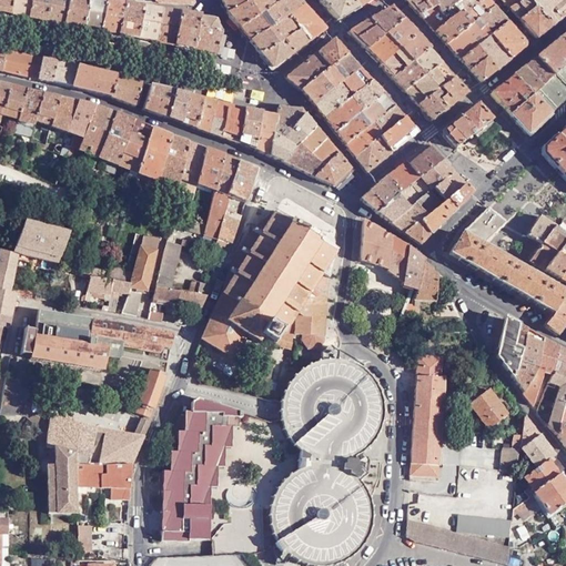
[(0,0),(0,9),(11,12),(13,0),(0,0)]
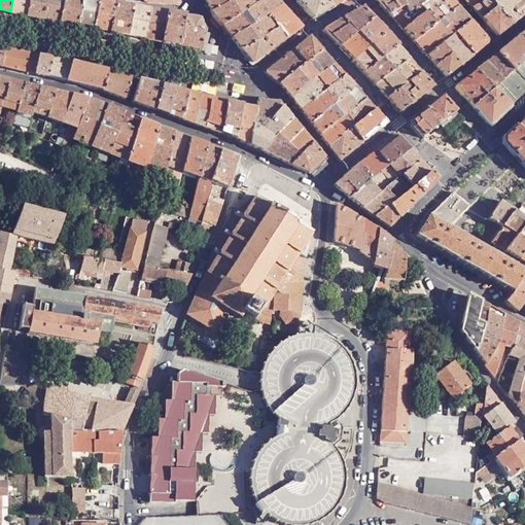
[(12,0),(10,11),(27,14),(30,0),(12,0)]
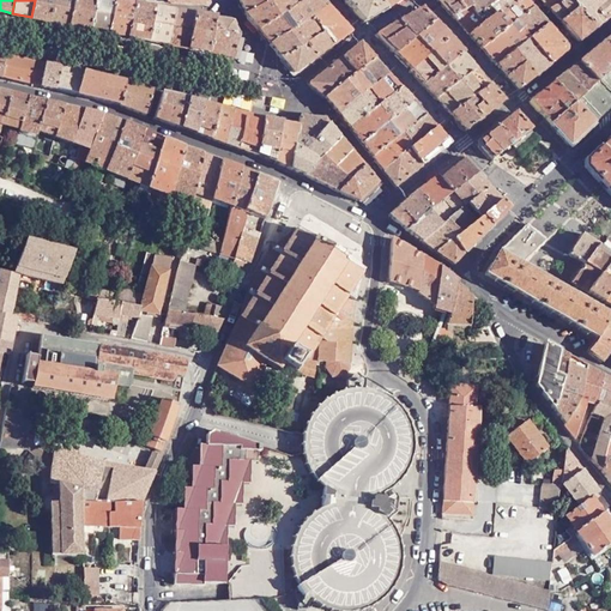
[(35,0),(31,17),(50,20),(54,0),(35,0)]
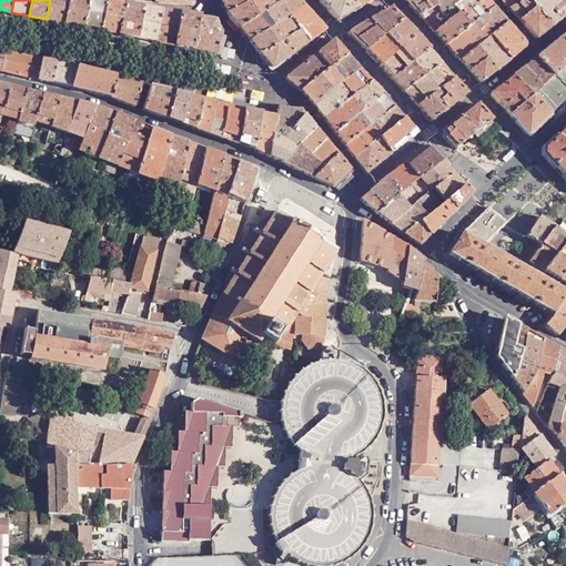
[(50,0),(47,19),(64,22),(69,0),(50,0)]
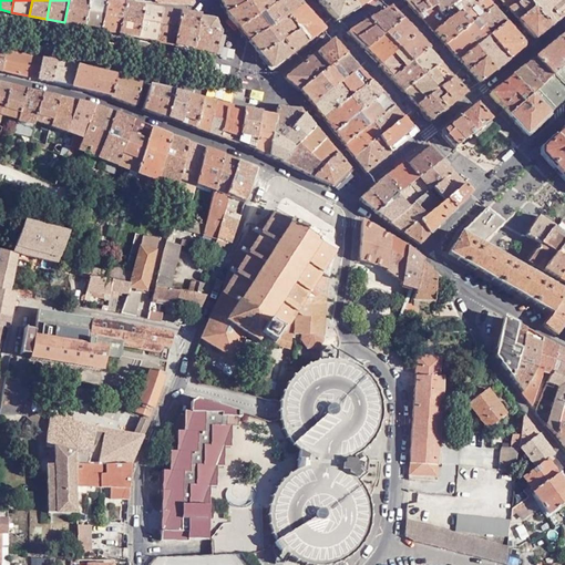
[(69,0),(64,22),(83,27),(89,0),(69,0)]
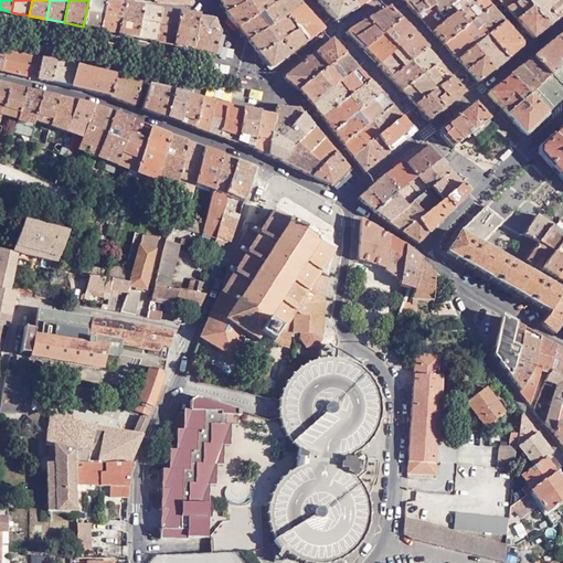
[(88,0),(83,27),(99,30),(106,0),(88,0)]
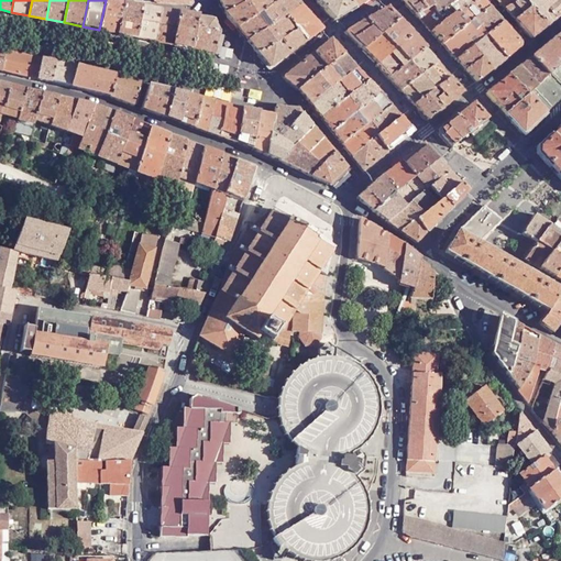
[(99,30),(118,33),(123,1),(114,0),(106,0),(99,30)]
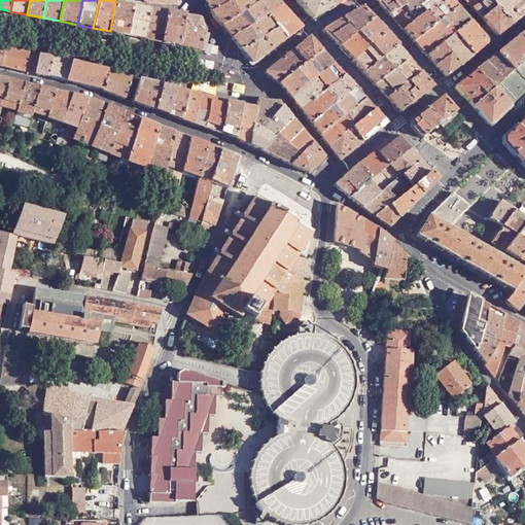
[(206,0),(212,8),(230,0),(206,0)]
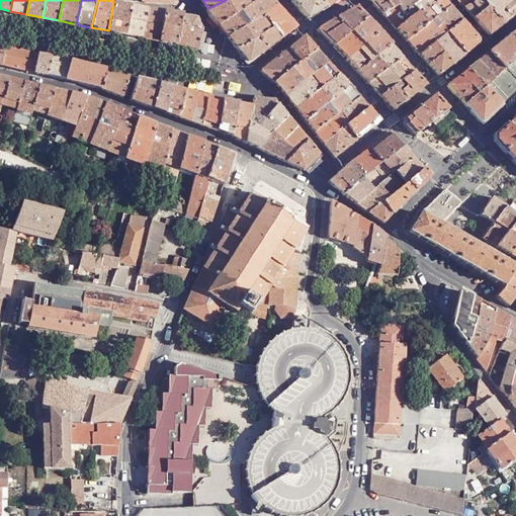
[(226,0),(208,8),(220,22),(250,2),(249,0),(226,0)]
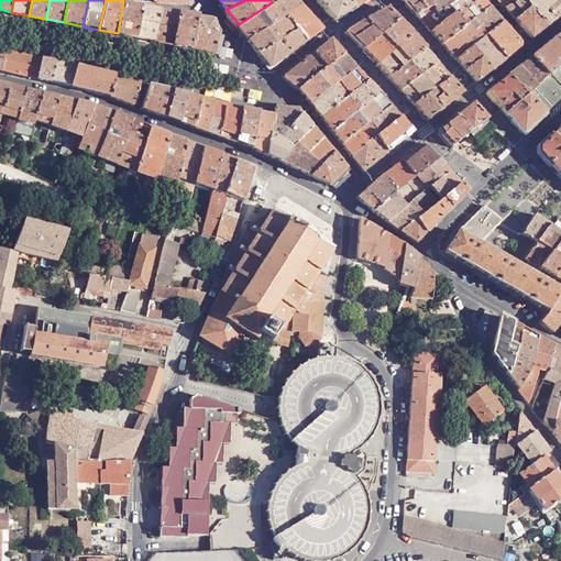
[(239,24),(249,37),(283,15),(286,13),(301,3),(298,0),(275,0),(272,2),(239,24)]
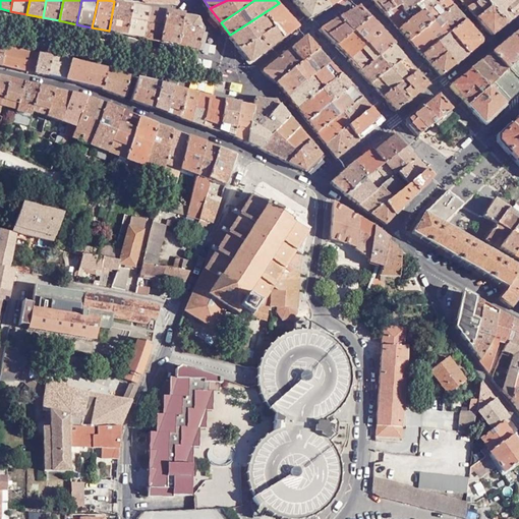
[(310,17),(329,6),(326,2),(324,0),(295,0),(310,17)]
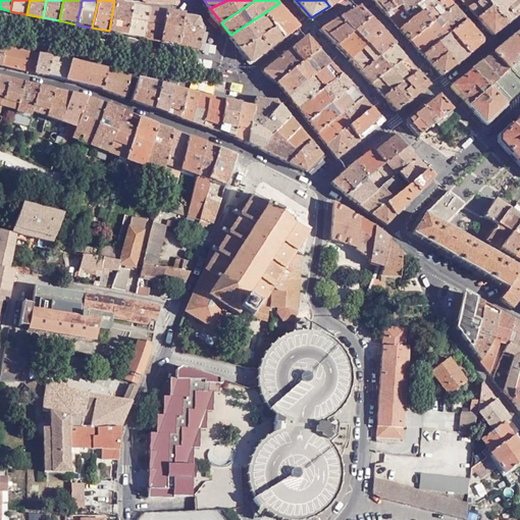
[(376,0),(387,12),(400,4),(403,1),(402,0),(376,0)]
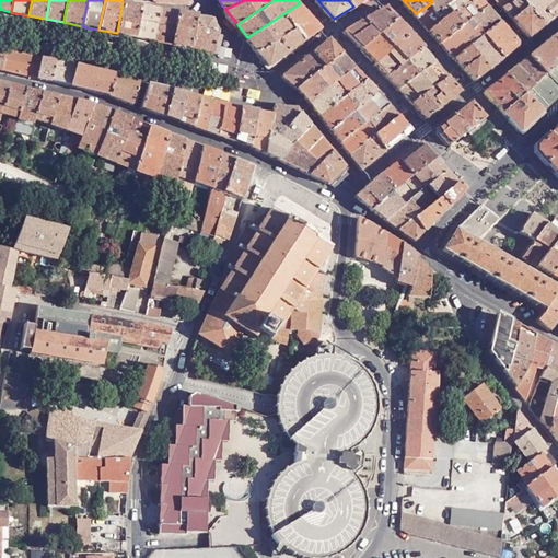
[(449,4),(454,0),(431,0),(432,1),(429,4),(442,20),(453,10),(449,4)]
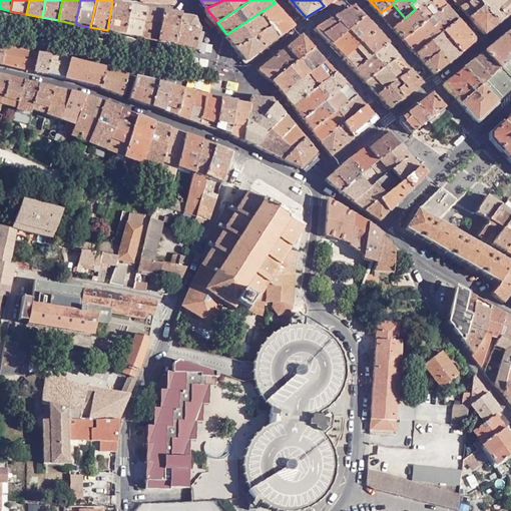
[(416,0),(411,4),(415,9),(418,12),(419,13),(435,0),(416,0)]
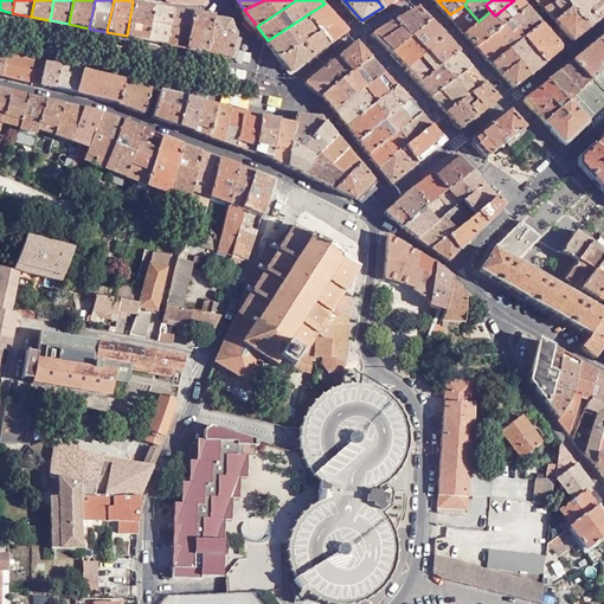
[(528,6),(522,0),(514,0),(495,15),(503,25),(511,20),(528,6)]
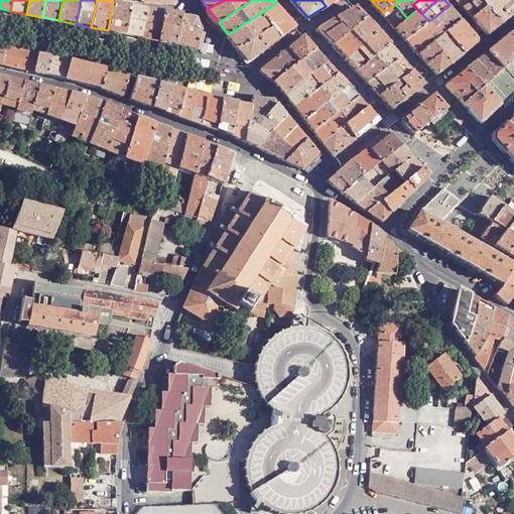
[(474,0),(464,5),(473,16),(489,7),(483,0),(474,0)]
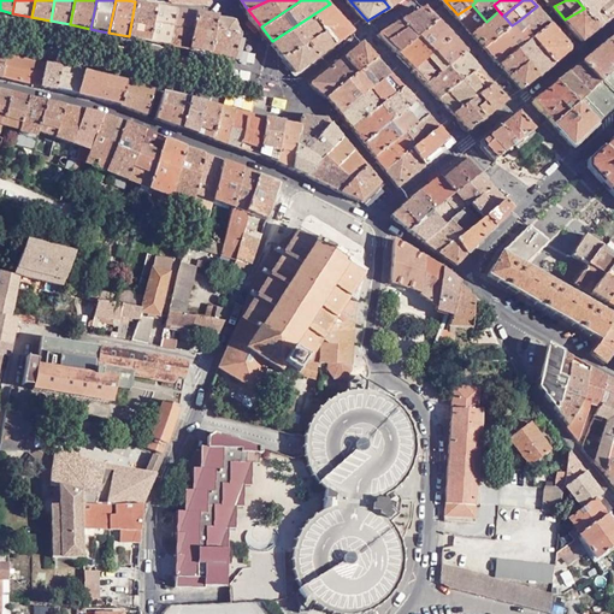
[(600,27),(613,15),(613,1),(612,0),(577,0),(584,9),(595,22),(596,22),(600,27)]
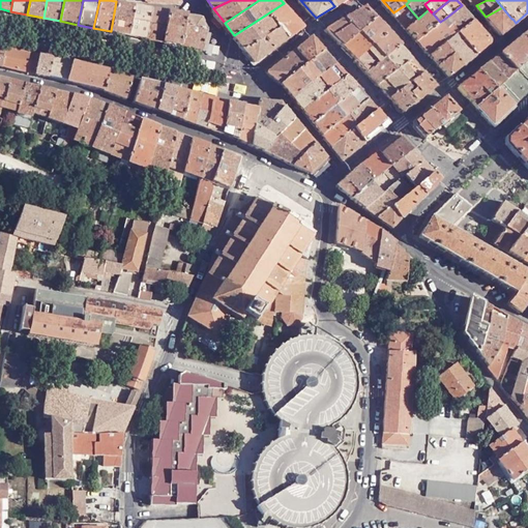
[(111,31),(128,34),(134,4),(116,1),(111,31)]
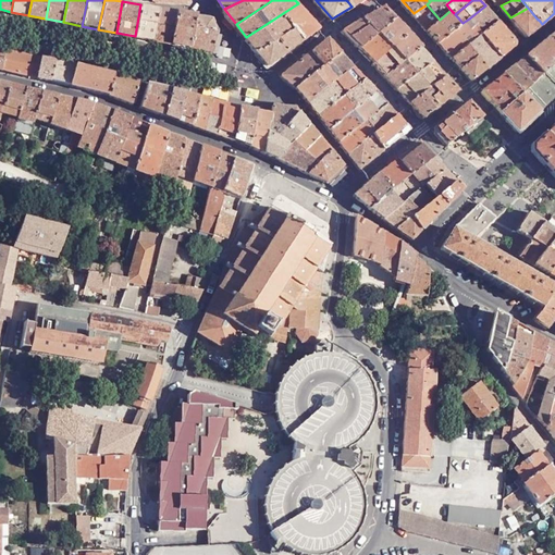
[(292,26),(301,39),(319,28),(298,3),(283,13),(292,26)]
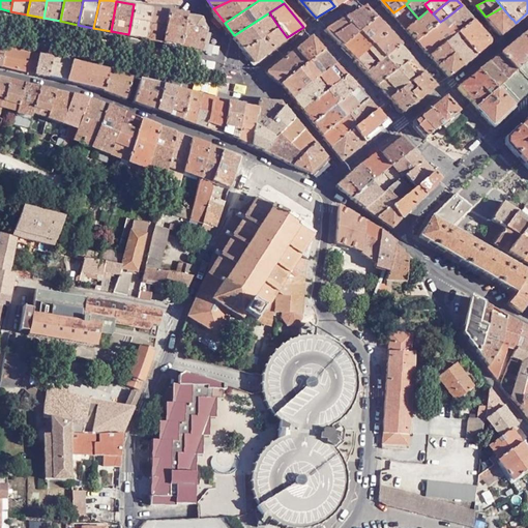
[(128,34),(145,37),(151,7),(134,4),(128,34)]
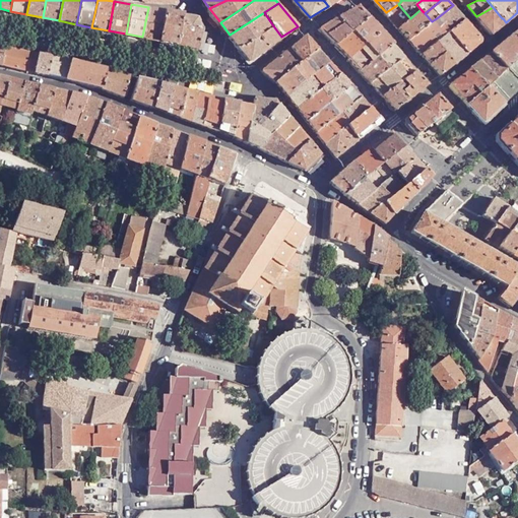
[(386,12),(399,26),(410,18),(398,4),(386,12)]
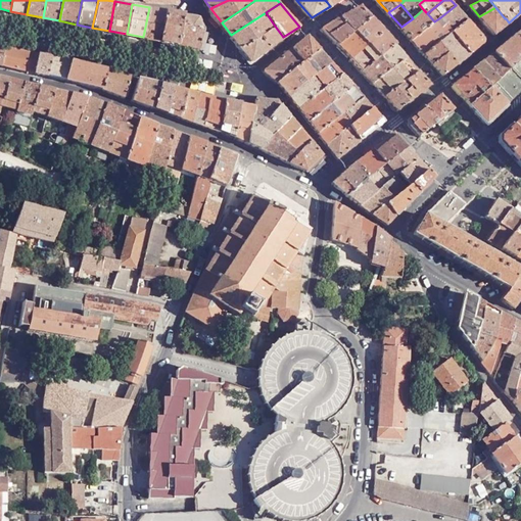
[(468,19),(456,5),(440,17),(453,32),(468,19)]
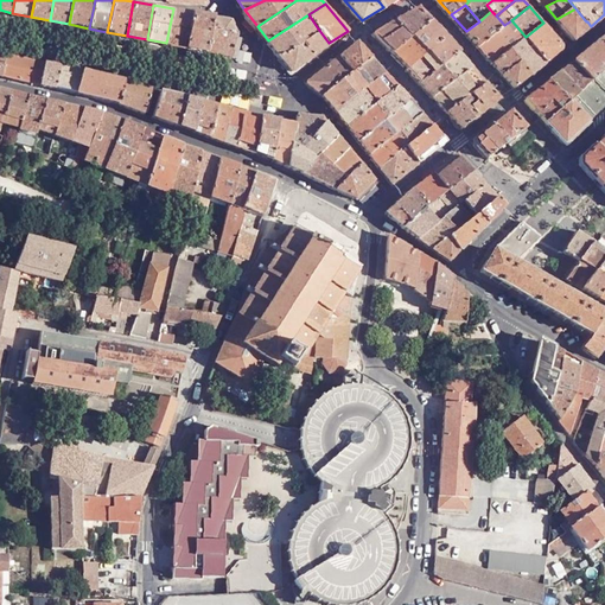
[(419,7),(395,20),(411,37),(413,36),(431,20),(419,7)]
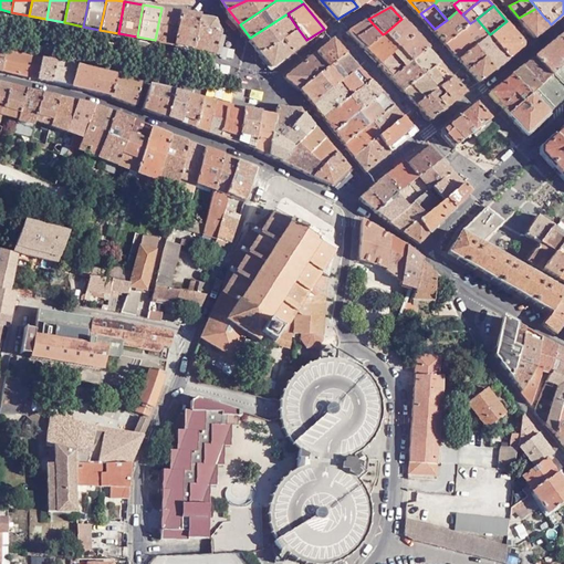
[(155,40),(174,44),(180,10),(162,8),(155,40)]
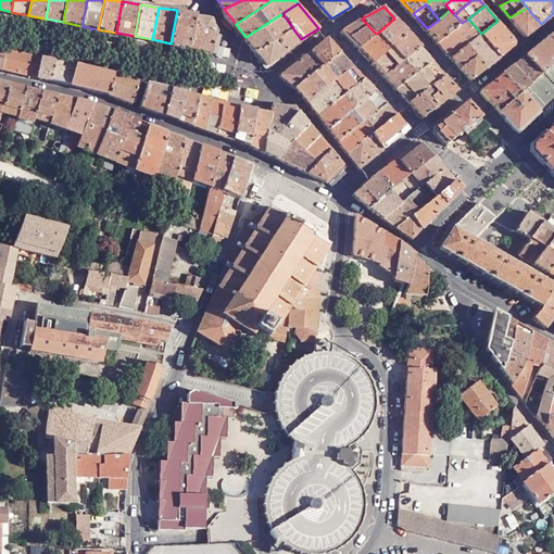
[(526,36),(541,24),(538,20),(537,20),(527,8),(510,17),(526,36)]
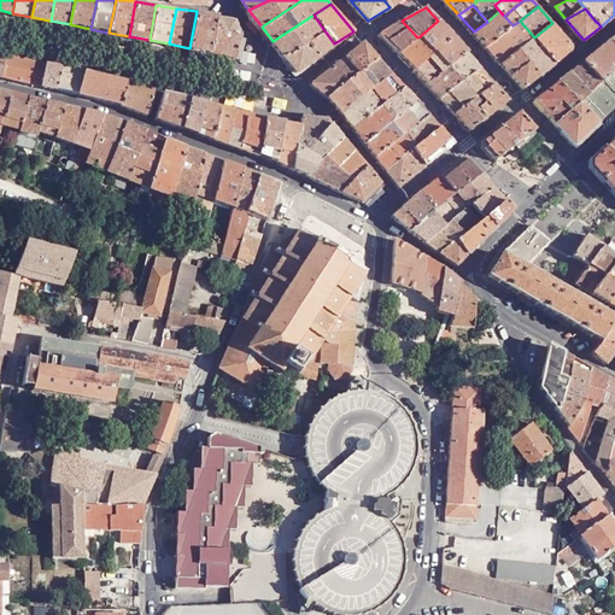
[(189,48),(210,53),(215,29),(218,15),(197,11),(189,48)]
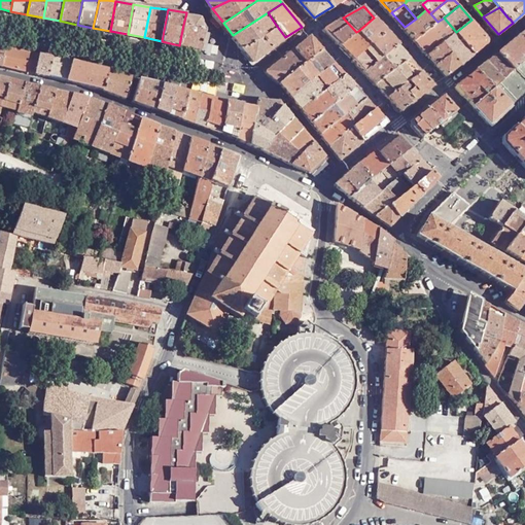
[(438,22),(430,13),(429,12),(426,9),(416,19),(405,27),(417,39),(438,22)]
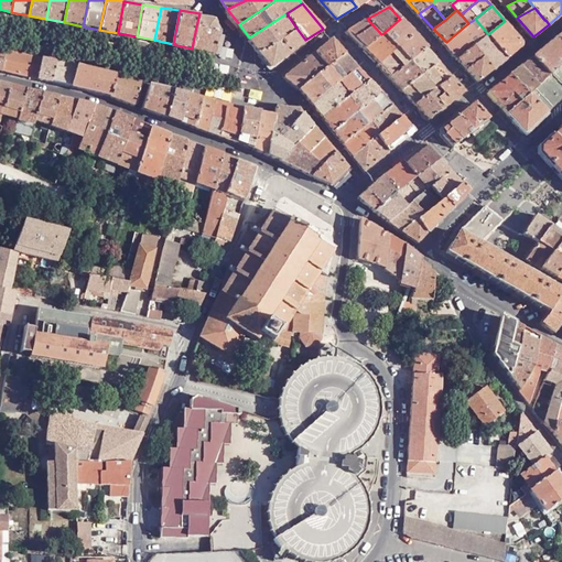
[(200,13),(196,26),(215,29),(220,30),(215,17),(200,13)]
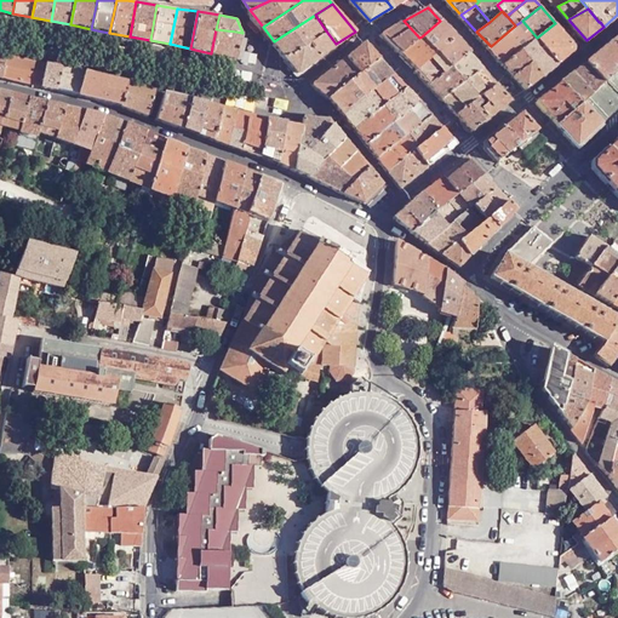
[(321,30),(312,17),(274,41),(286,56),(321,30)]
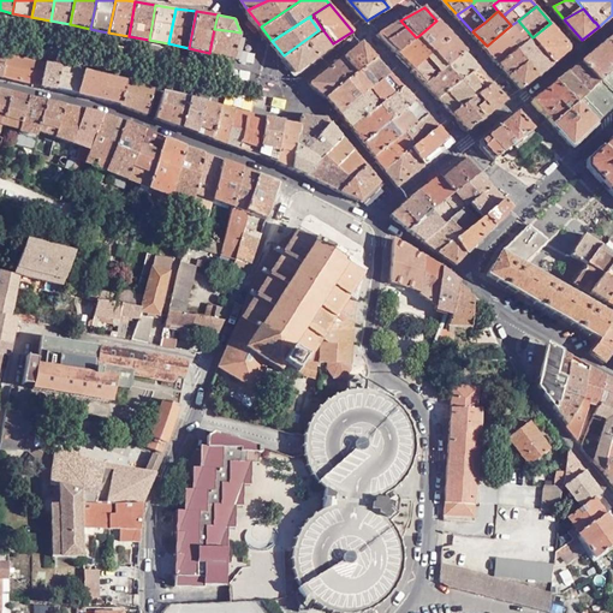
[(379,33),(399,52),(416,37),(400,21),(379,33)]
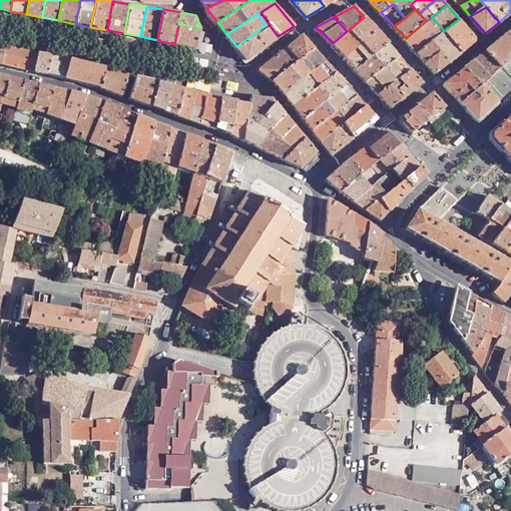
[(389,43),(364,17),(349,30),(361,43),(373,55),(389,43)]
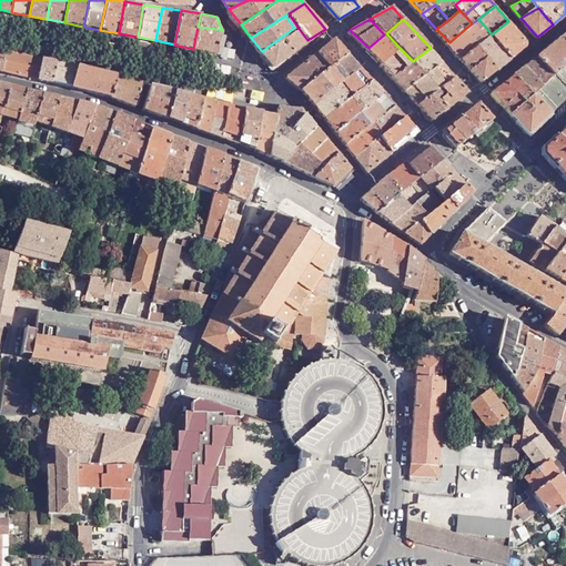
[(478,47),(492,34),(478,19),(472,23),(450,42),(463,58),(478,47)]
